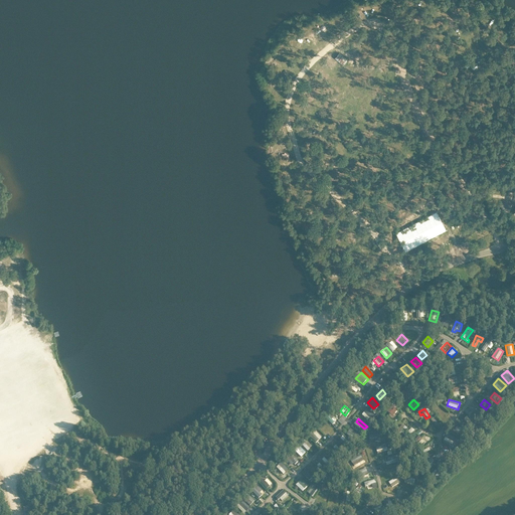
[(396,431),(401,436),(407,428),(402,424),(396,431)]
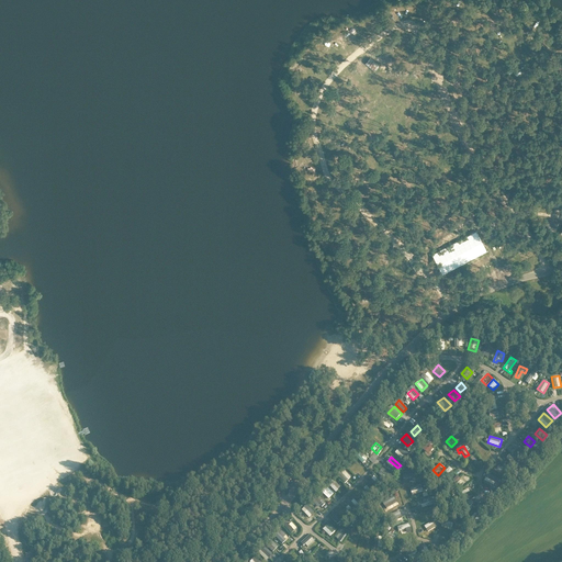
[(503,464),(497,467),(501,474),(506,471),(503,464)]
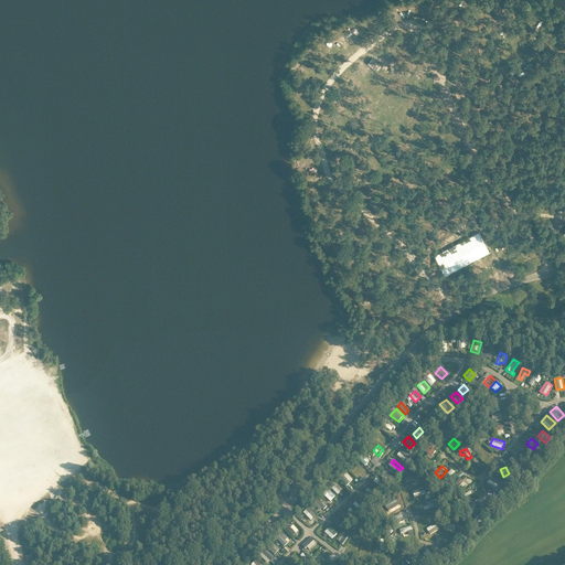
[(348,475),(342,480),(347,486),(353,480),(348,475)]
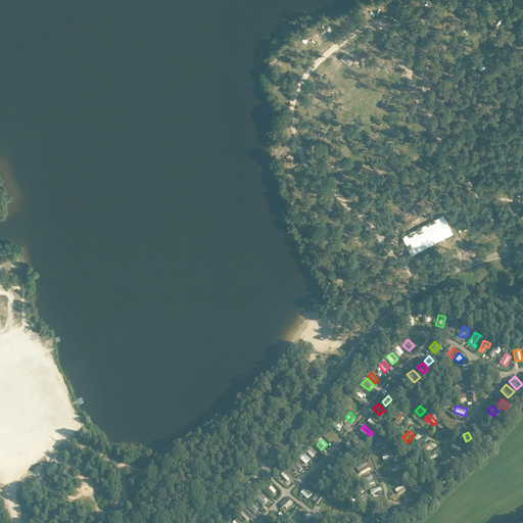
[(450,448),(461,452),(464,444),(453,441),(450,448)]
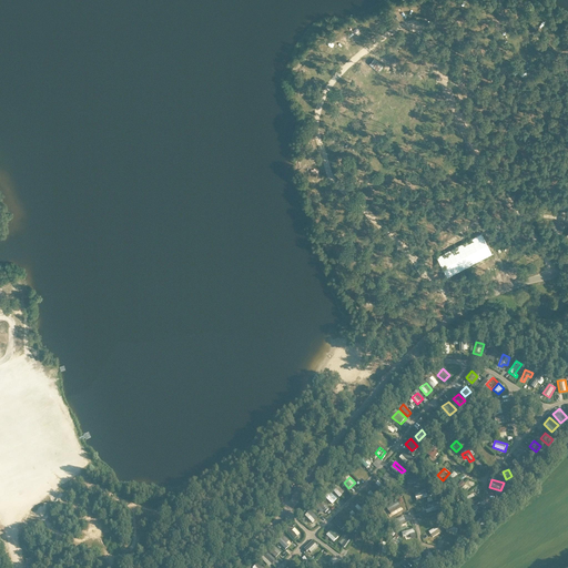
[(378,482),(374,486),(379,493),(385,488),(378,482)]
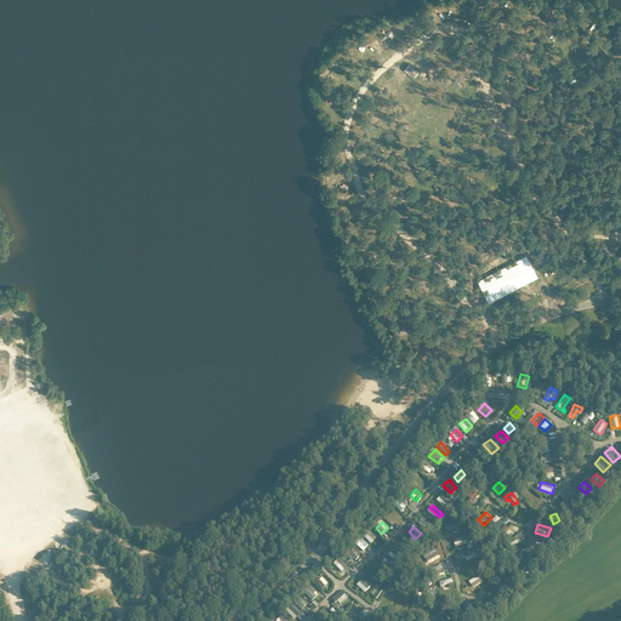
[(370,543),(376,539),(371,533),(365,537),(370,543)]
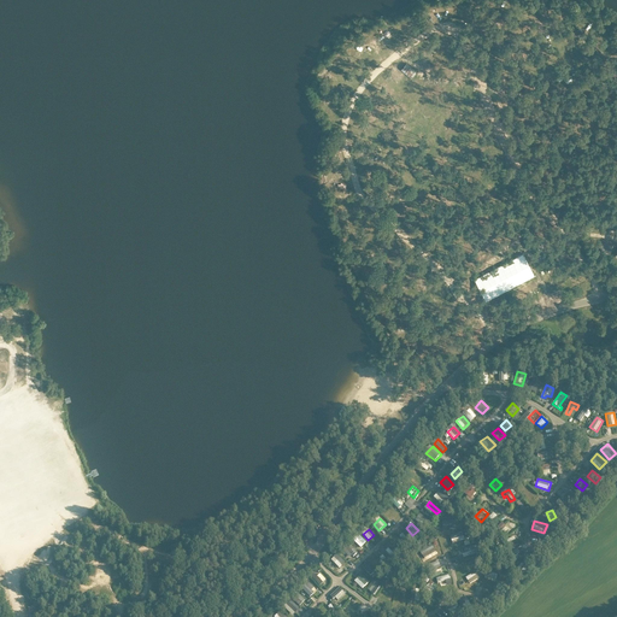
[(403,534),(399,536),(407,544),(410,541),(403,534)]
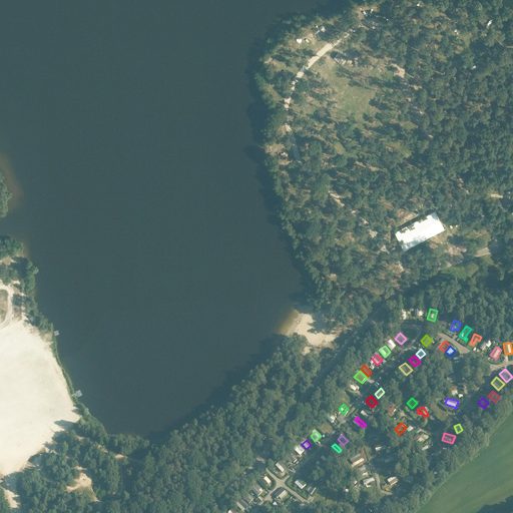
[(428,446),(421,449),(424,456),(431,453),(428,446)]
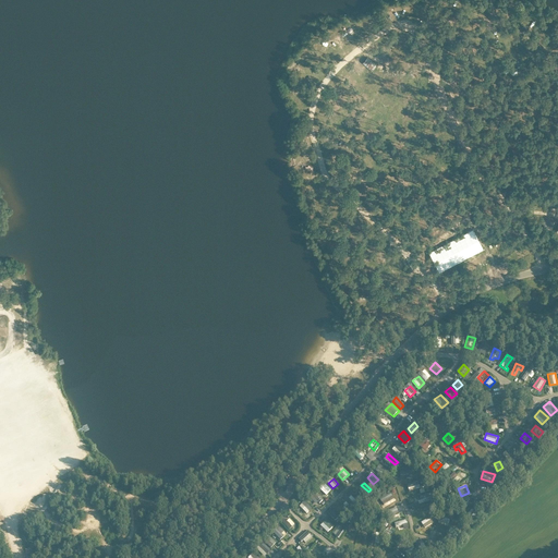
[(322,492),(327,495),(331,489),(326,486),(322,492)]
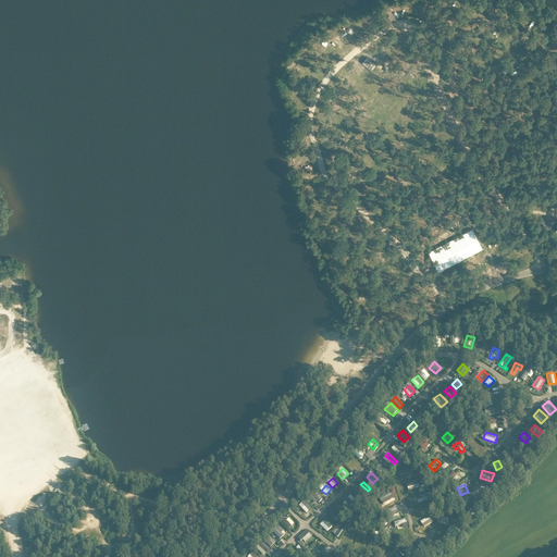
[(354,492),(348,497),(355,504),(357,500),(356,499),(358,496),(354,492)]
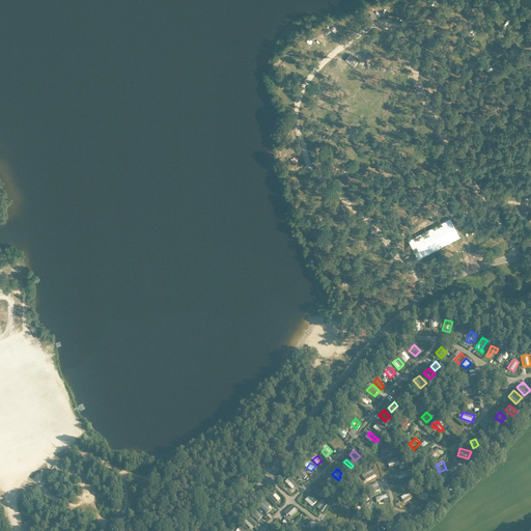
[(371,469),(360,476),(365,483),(376,476),(371,469)]
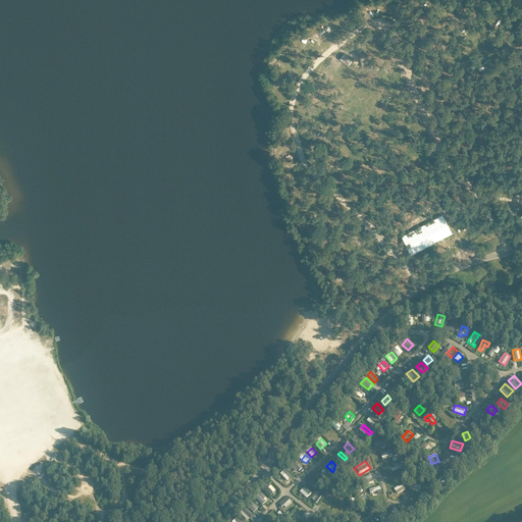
[(292,467),(297,472),(302,468),(297,462),(292,467)]
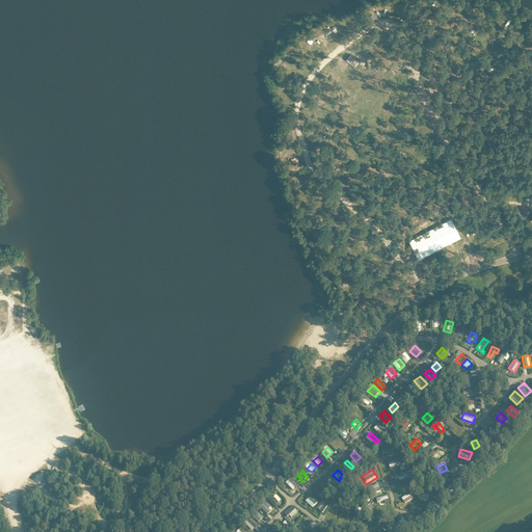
[(291,478),(286,483),(292,490),(297,485),(291,478)]
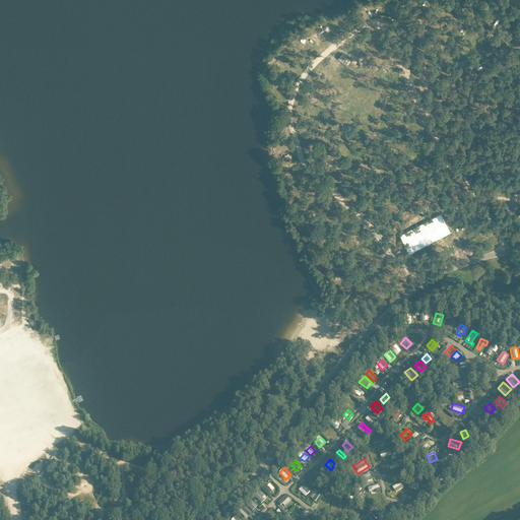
[(322,467),(317,471),(322,476),(327,472),(322,467)]
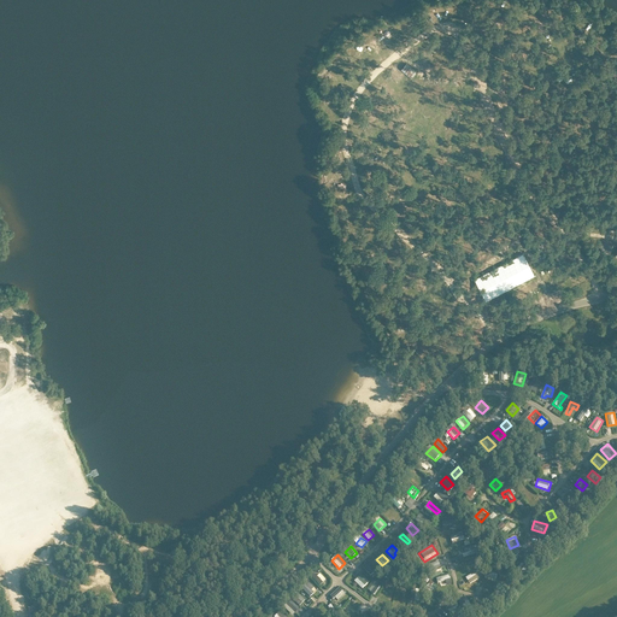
[(440,562),(427,565),(429,575),(442,571),(440,562)]
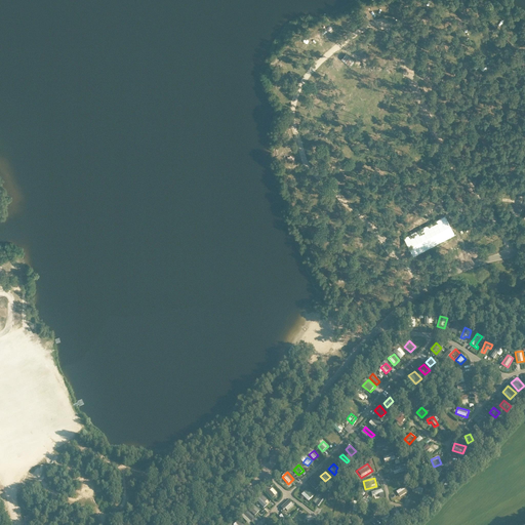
[(406,486),(397,491),(399,496),(409,492),(406,486)]
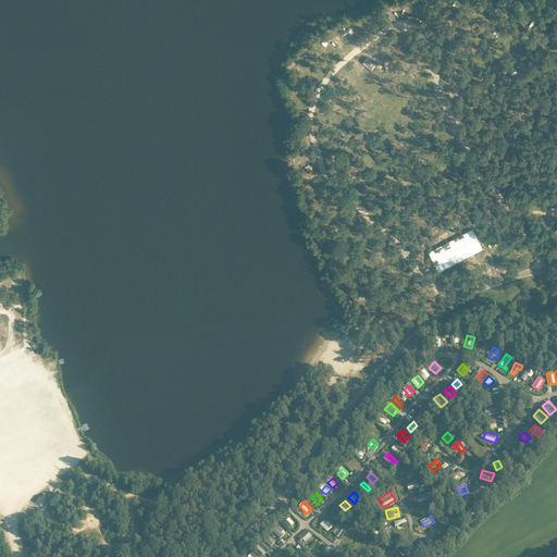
[(288,529),(295,523),(288,517),(283,522),(288,529)]
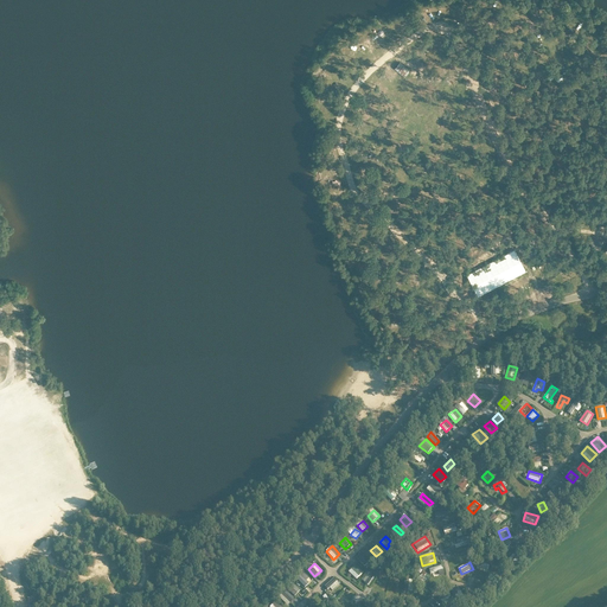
[(355,566),(347,572),(357,580),(363,574),(355,566)]
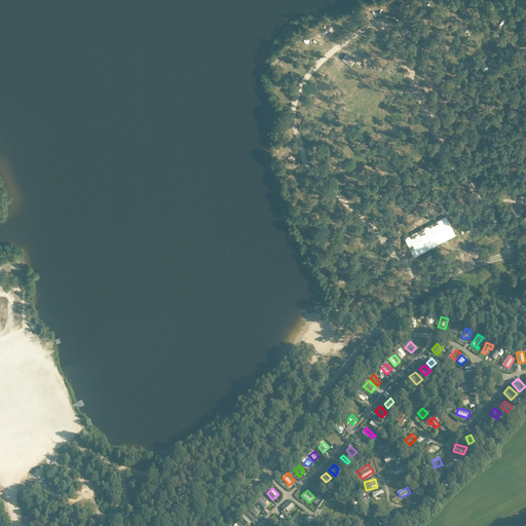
[(375,496),(376,499),(385,496),(383,490),(372,493),(373,497),(375,496)]
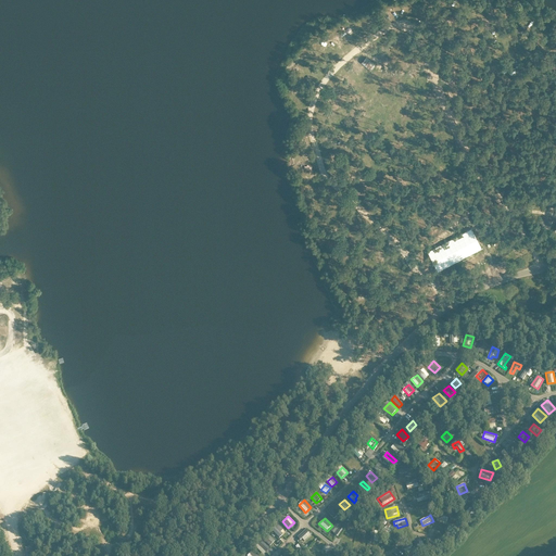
[(338,522),(331,531),(337,535),(344,527),(338,522)]
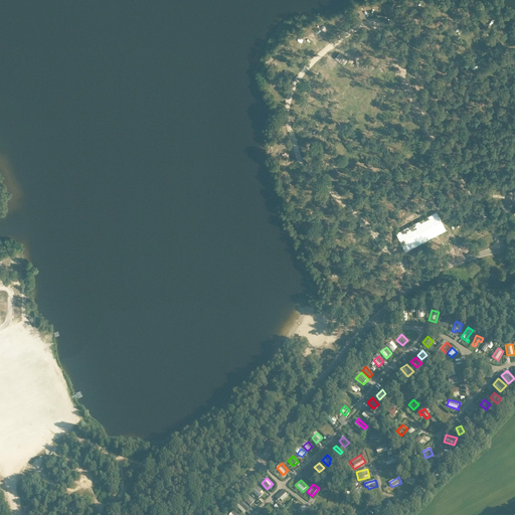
[(358,497),(362,492),(357,488),(354,493),(358,497)]
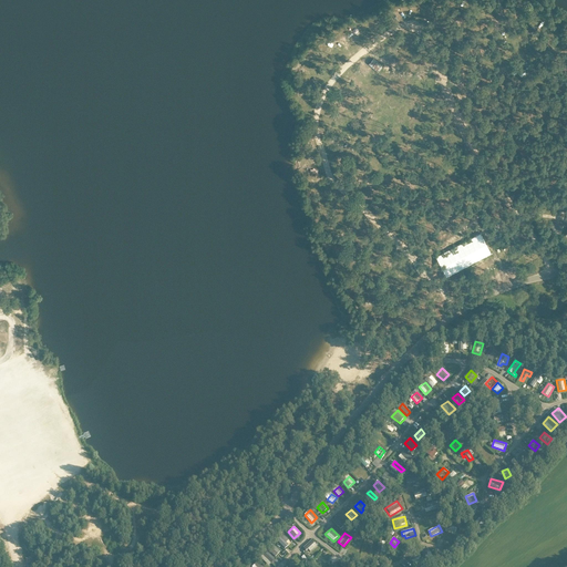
[(356,550),(360,540),(354,538),(350,547),(356,550)]
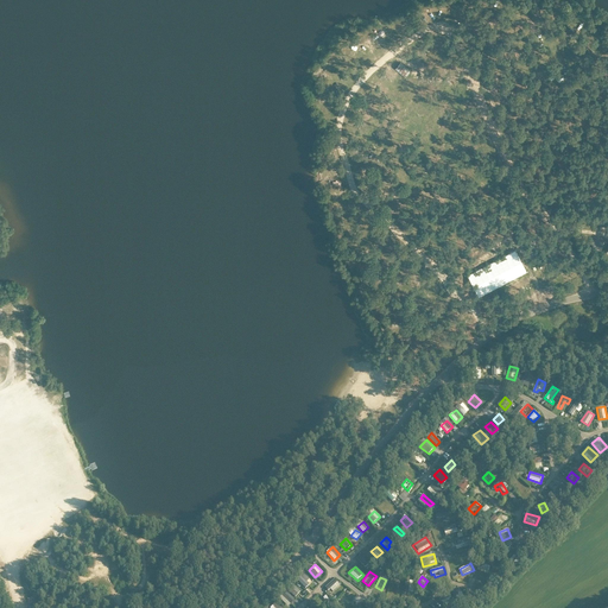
[(333,593),(341,584),(335,578),(327,587),(333,593)]
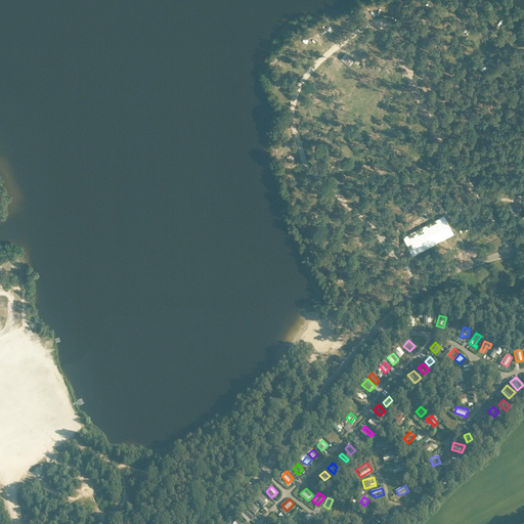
[(255,506),(251,511),(255,515),(259,510),(255,506)]
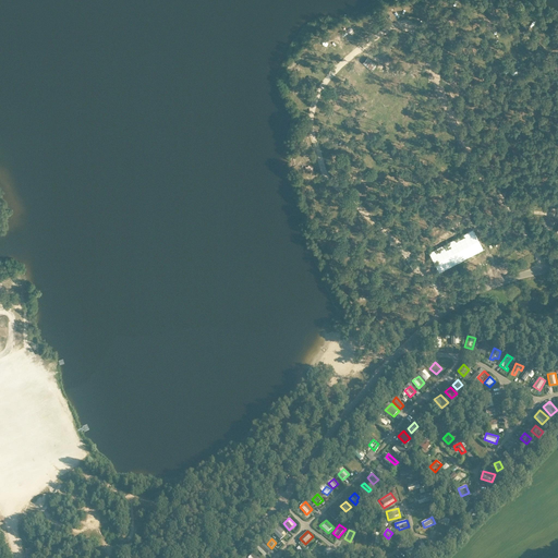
[(416,546),(420,554),(427,552),(424,543),(416,546)]
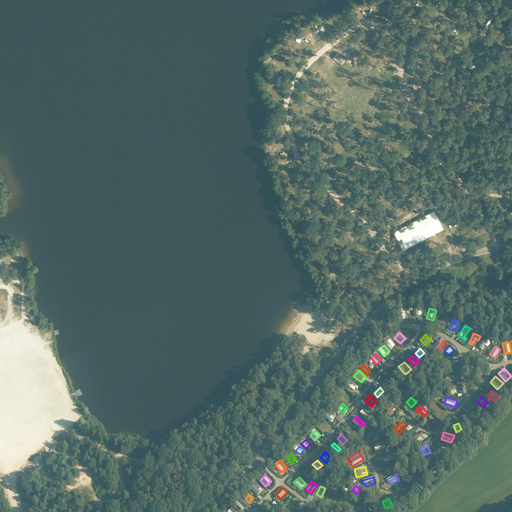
[(243,511),(248,506),(242,499),(236,504),(243,511)]
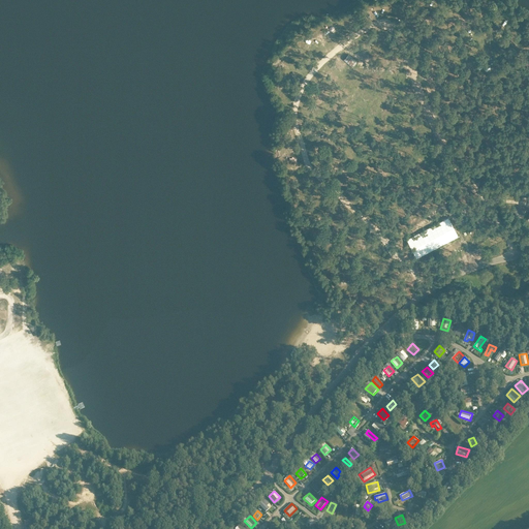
[(283,518),(281,520),(288,527),(290,525),(283,518)]
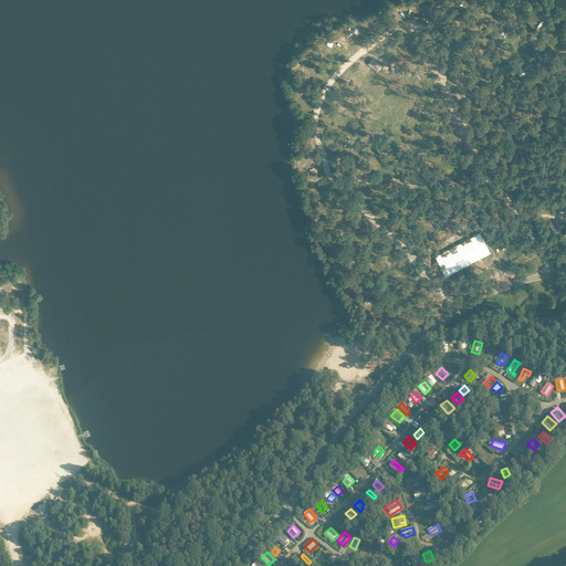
[(314,565),(316,565),(325,559),(321,556),(312,564),(314,565)]
